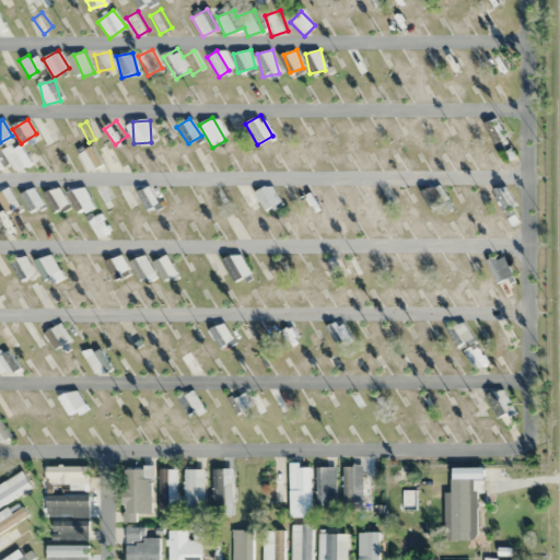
[(174,139),(164,123),(155,127),(165,144),(174,139)]
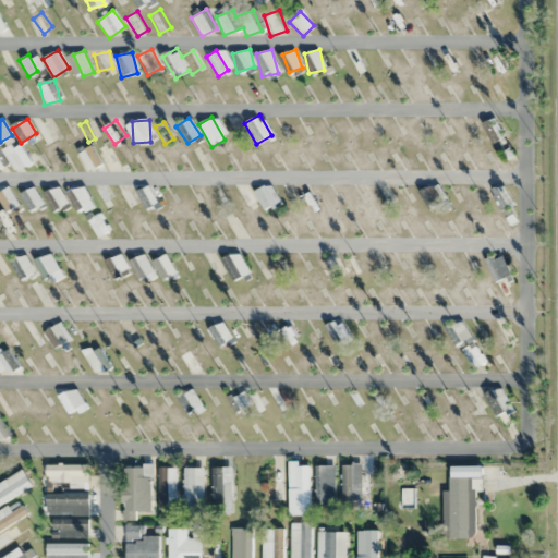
[(5,154),(14,171),(29,164),(20,146),(5,154)]
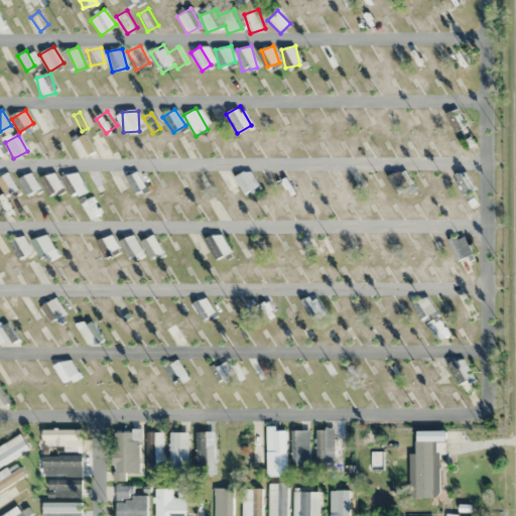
[(70,143),(80,159),(91,153),(82,136),(70,143)]
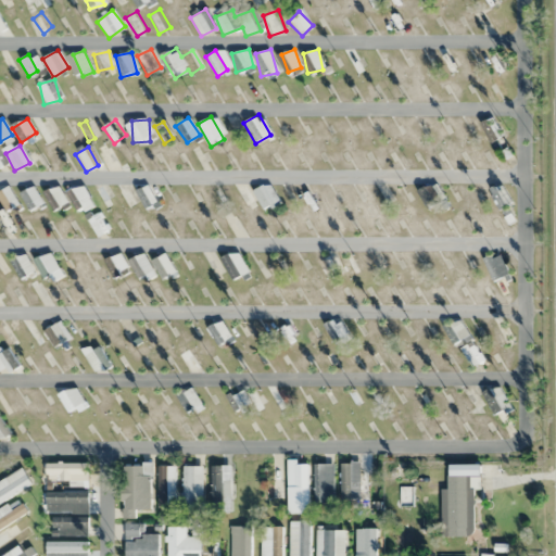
[(265,211),(279,201),(267,182),(253,191),(265,211)]
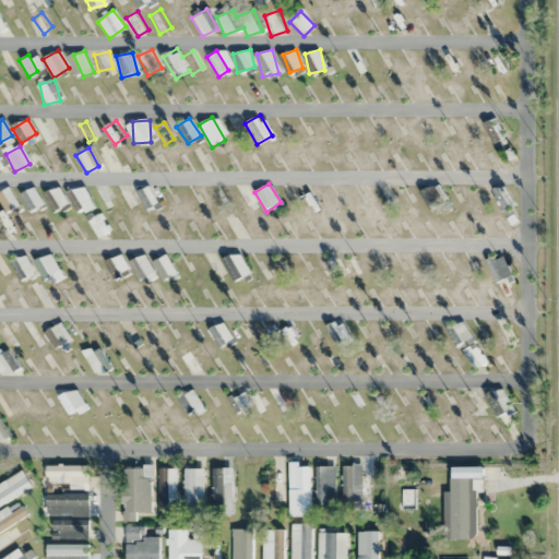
[(396,204),(384,183),(371,190),(384,212),(396,204)]
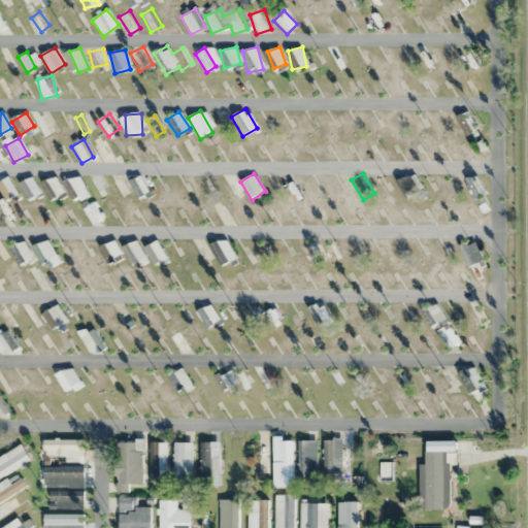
[(397,179),(403,198),(421,192),(415,173),(397,179)]
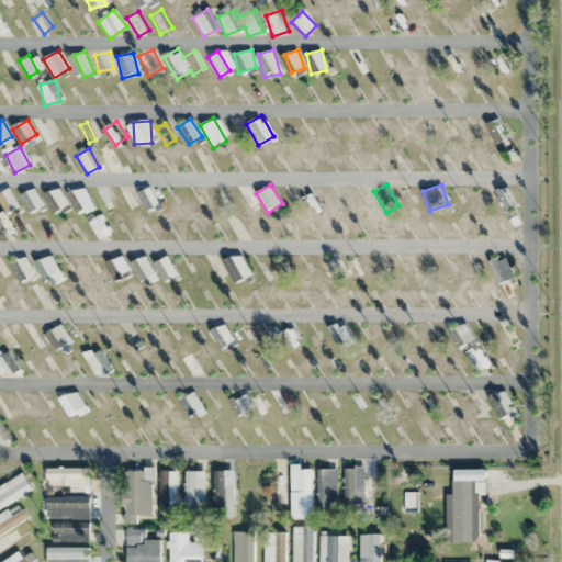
[(516,205),(506,184),(495,190),(505,211),(516,205)]
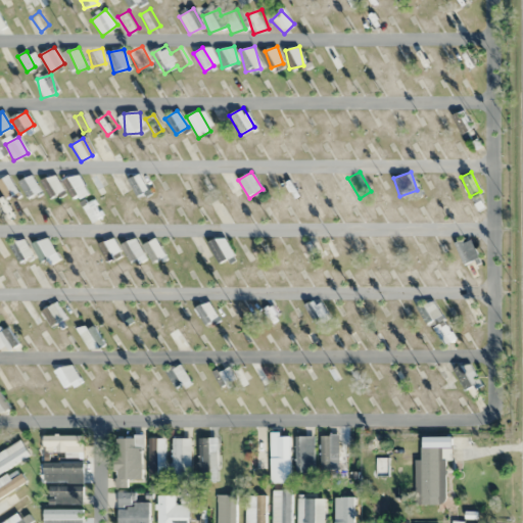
[(240,189),(231,173),(217,180),(226,197),(240,189)]
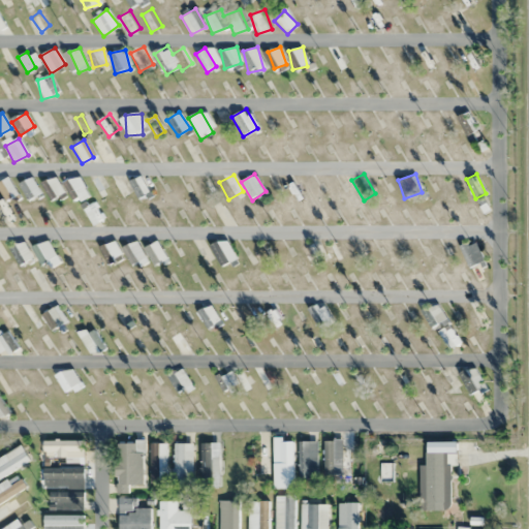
[(129,182),(139,199),(150,193),(141,176),(129,182)]
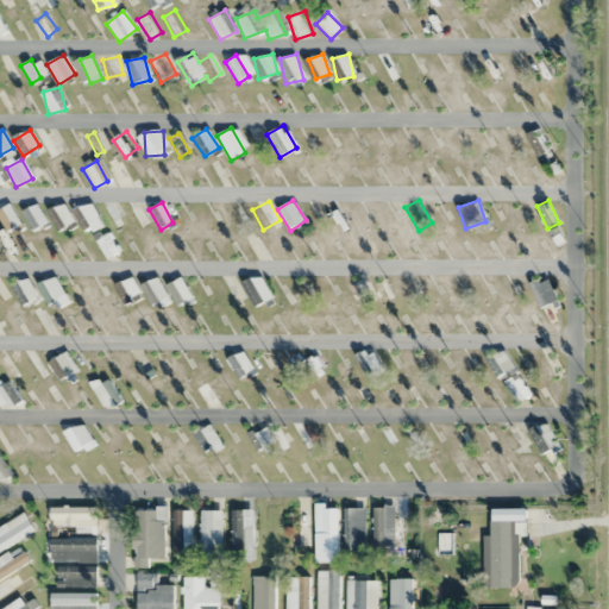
[(73,223),(64,203),(51,208),(60,228),(73,223)]
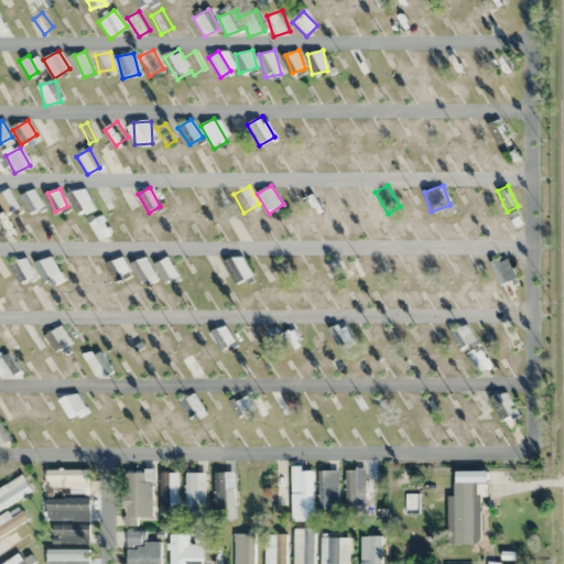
[(111,207),(100,188),(90,195),(101,214),(111,207)]
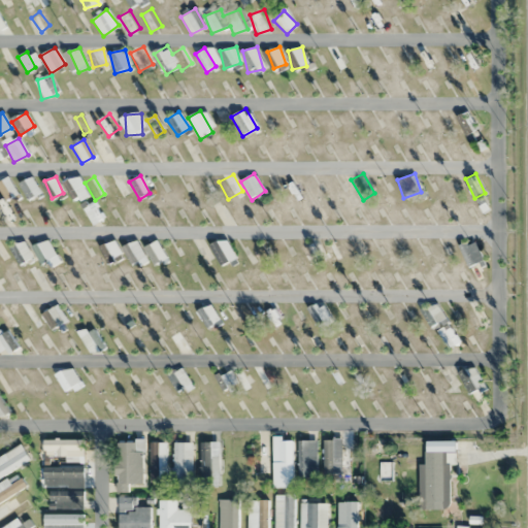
[(20,183),(27,200),(39,195),(32,177),(20,183)]
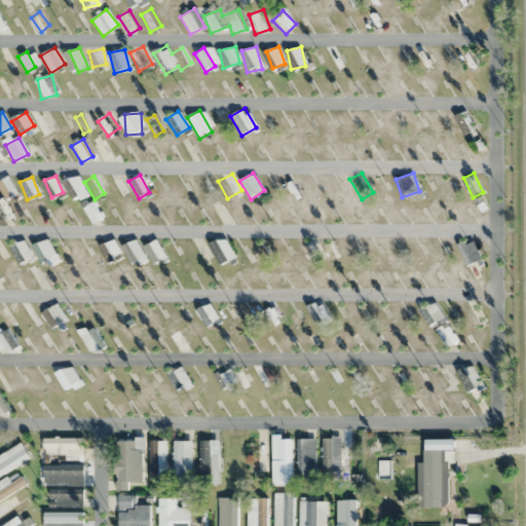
[(76,194),(81,189),(72,178),(67,183),(76,194)]
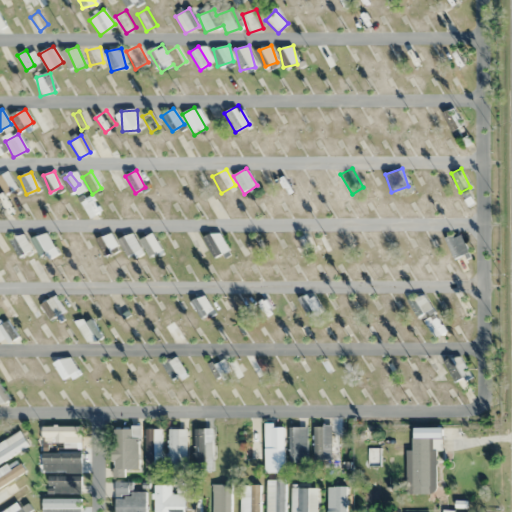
[(206,191),(202,174),(192,177),(197,193),(206,191)]
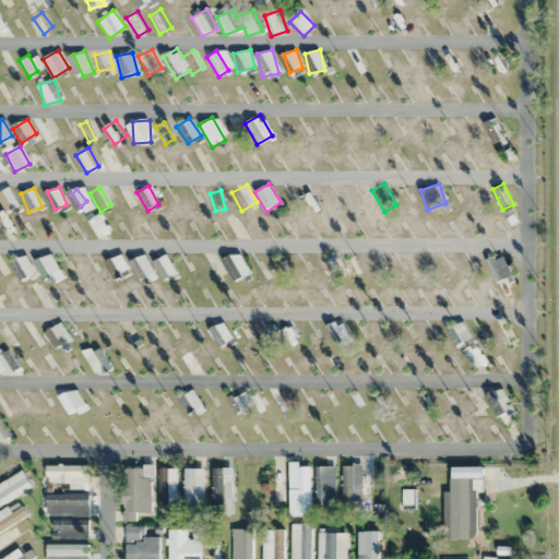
[(98,238),(108,232),(98,214),(87,221),(98,238)]
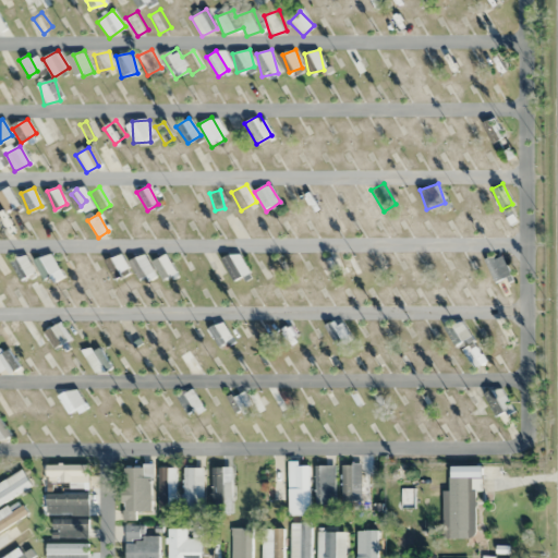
[(234,282),(247,274),(234,252),(221,259),(234,282)]
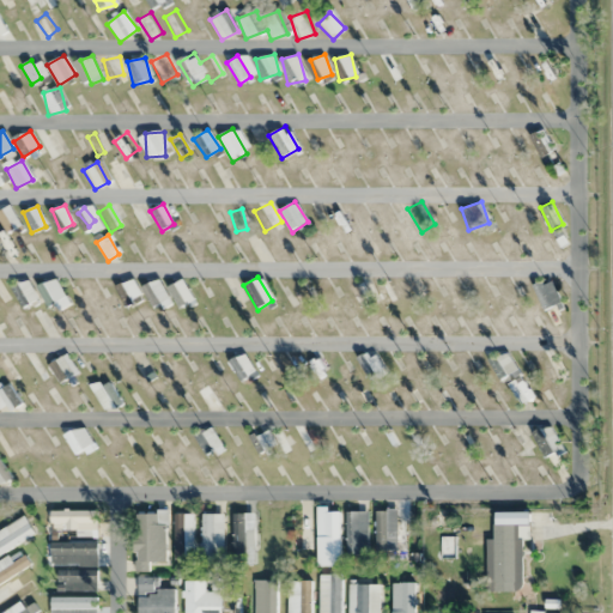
[(54,304),(65,297),(54,278),(43,285),(54,304)]
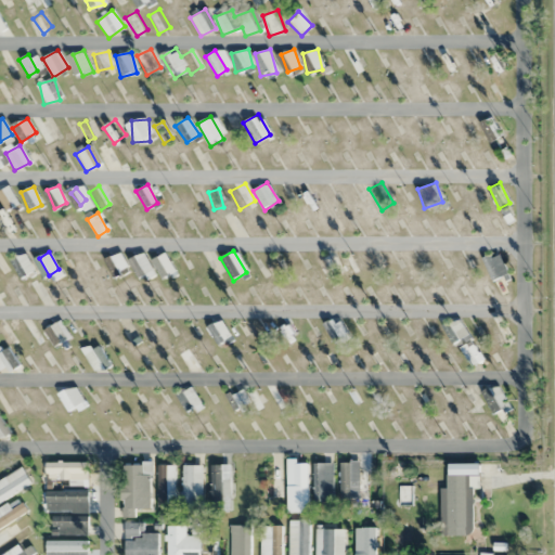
[(508,275),(497,252),(481,259),(493,283),(508,275)]
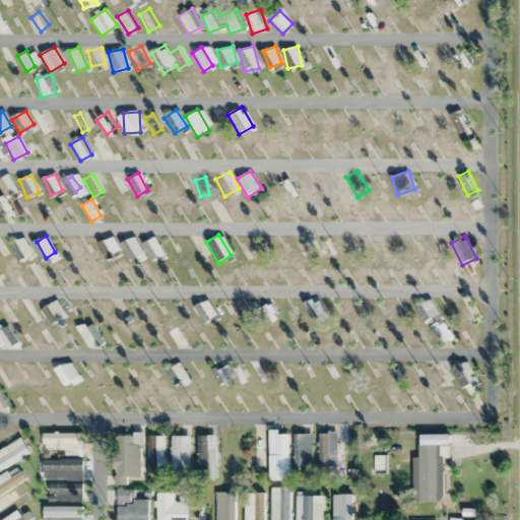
[(19,262),(33,254),(21,237),(9,245),(19,262)]
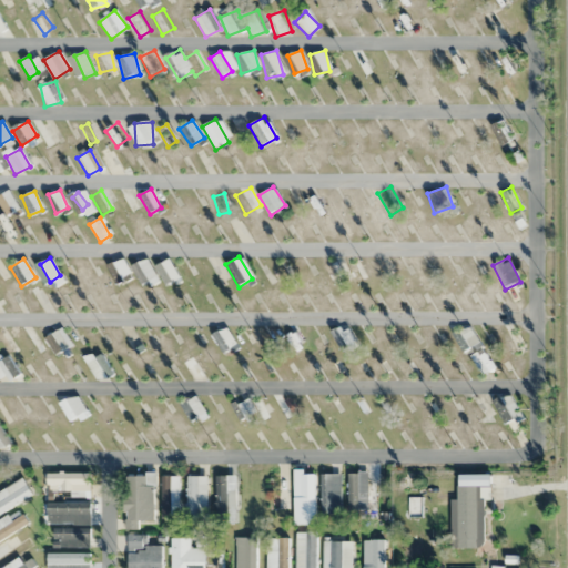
[(120,279),(130,274),(123,259),(113,263),(120,279)]
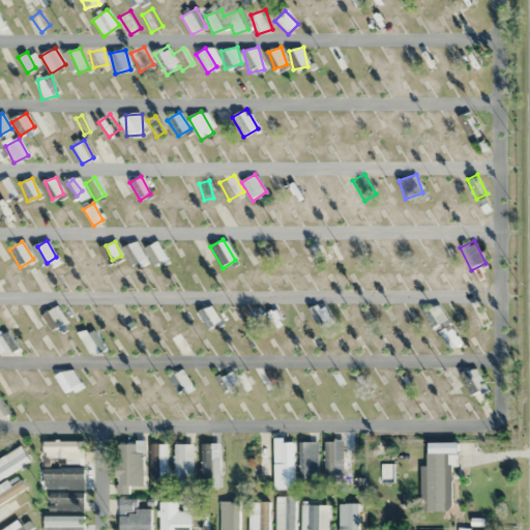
[(146,262),(137,241),(123,247),(133,268),(146,262)]
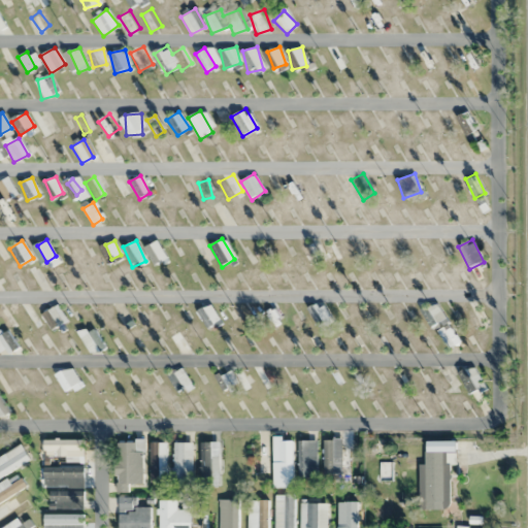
[(153,266),(165,262),(160,241),(147,244),(153,266)]
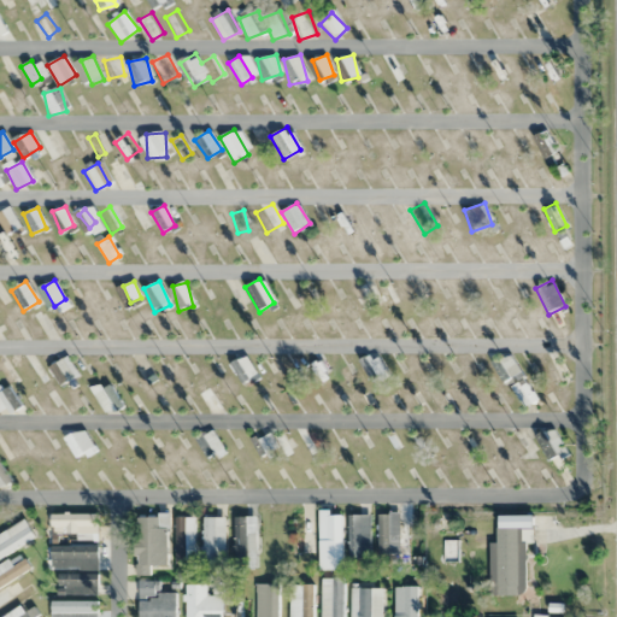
[(62,334),(48,313),(37,319),(51,341),(62,334)]
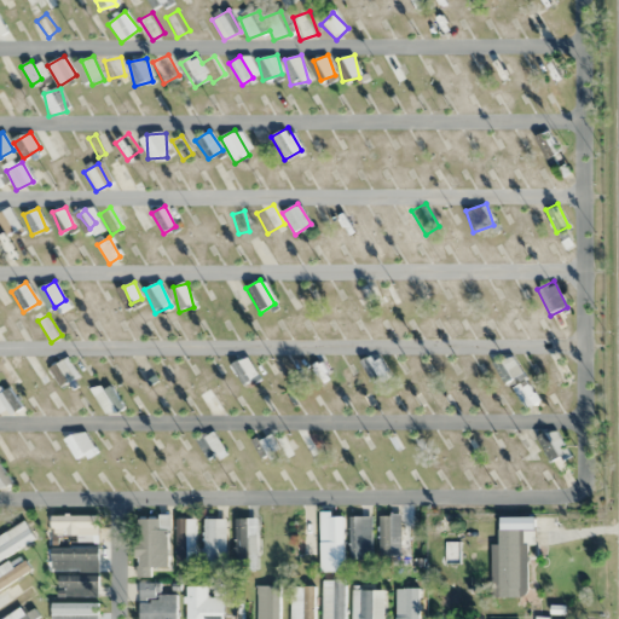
[(522,375),(512,356),(495,365),(507,385),(522,375)]
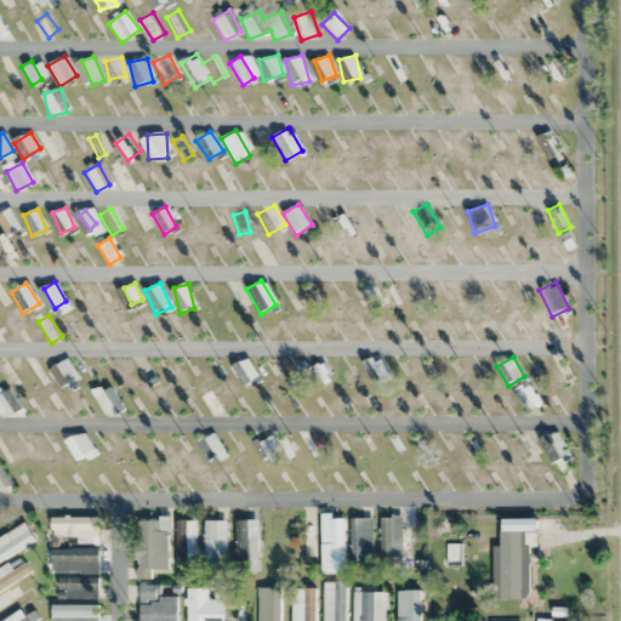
[(45,380),(32,358),(20,365),(33,387),(45,380)]
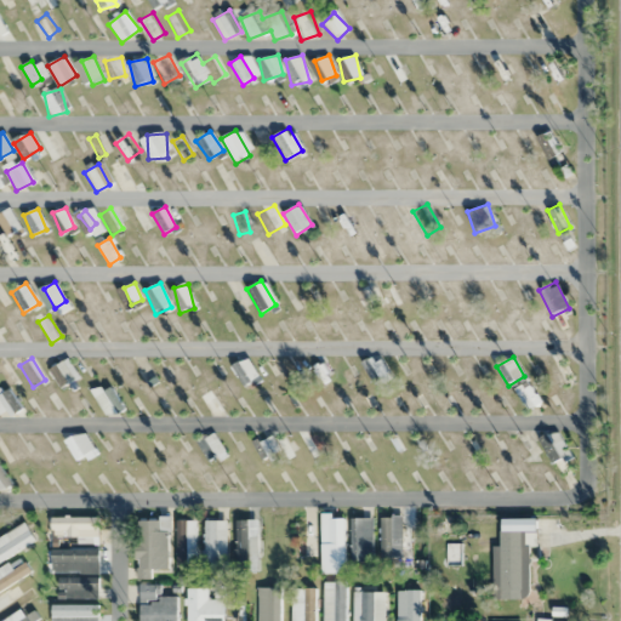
[(61,388),(78,377),(66,358),(49,369),(61,388)]
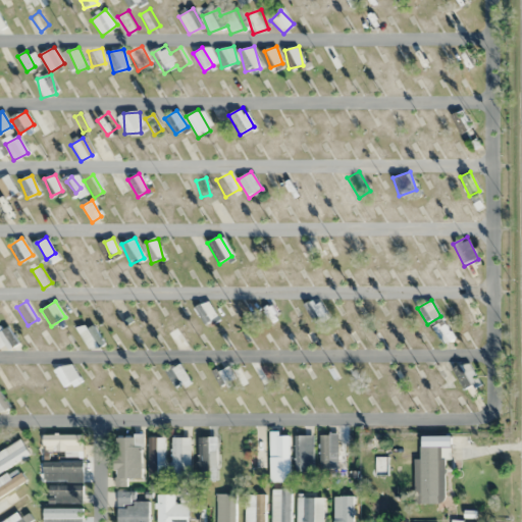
[(216,319),(209,302),(197,306),(203,324),(216,319)]
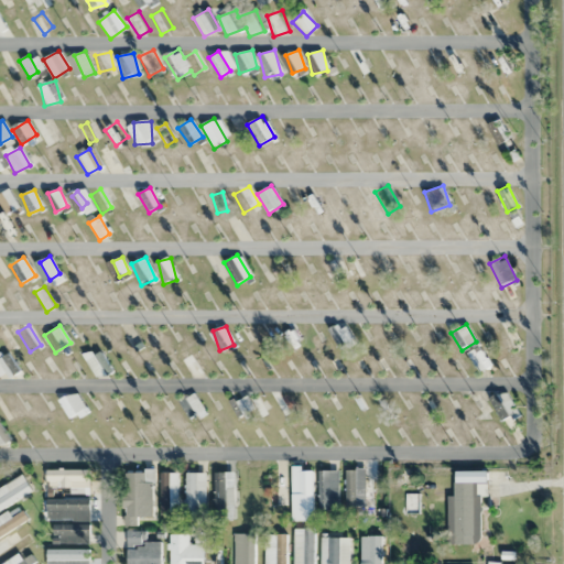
[(181,359),(193,379),(206,371),(194,351),(181,359)]
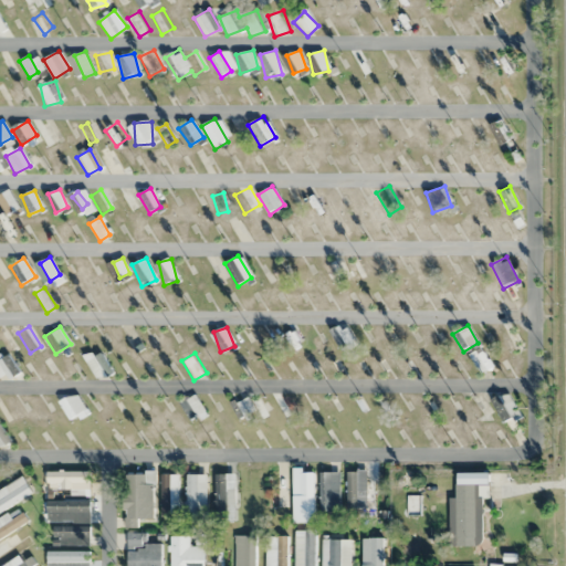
[(85,363),(97,381),(112,373),(100,354),(85,363)]
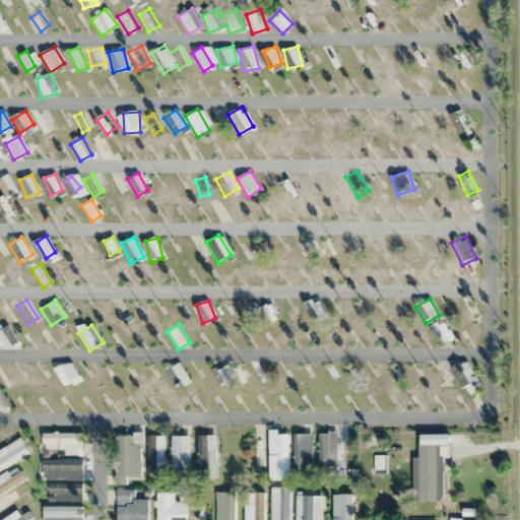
[(448,333),(438,325),(433,330),(444,339),(448,333)]
